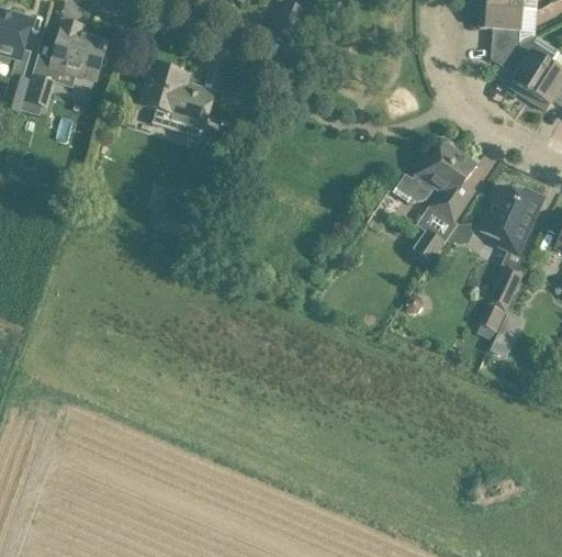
[(287,0),(273,29),(290,35),(302,8),(287,0)]
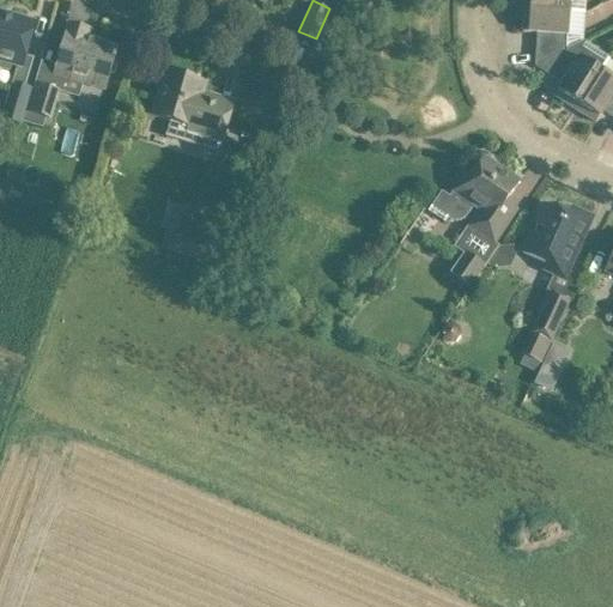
[(565,46),(569,6),(525,4),(522,28),(536,29),(534,62),(565,46)]
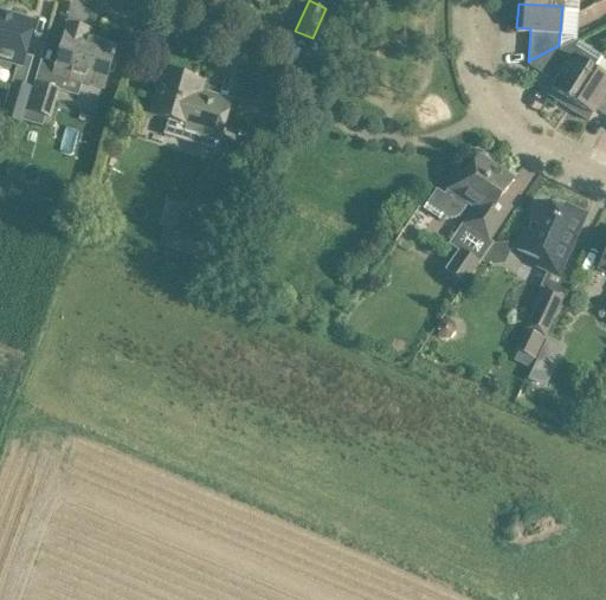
[(21,62),(27,42),(33,19),(0,8),(0,62),(11,65),(12,59),(21,62)]
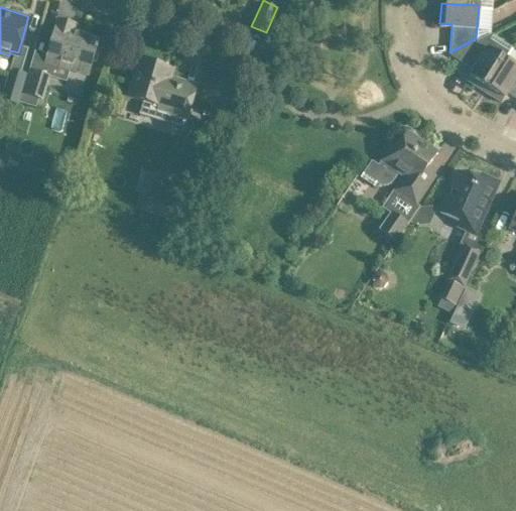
[(88,72),(95,48),(97,48),(98,44),(96,44),(98,36),(74,29),(76,22),(58,17),(45,59),(88,72)]
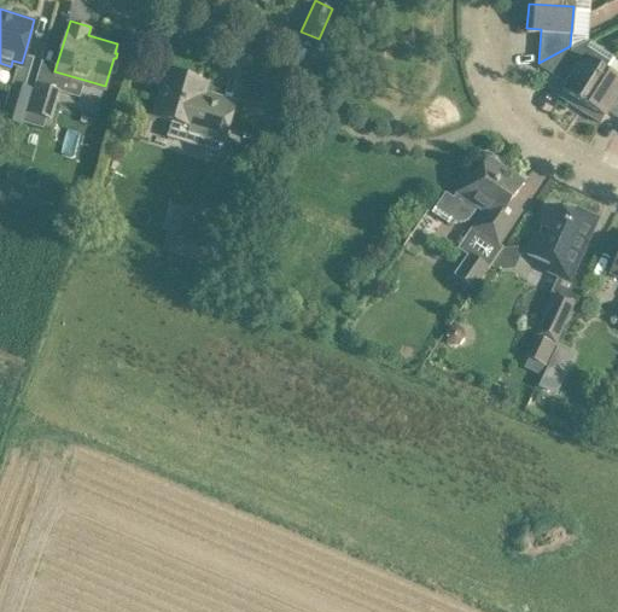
[(579,106),(613,56),(612,54),(613,52),(588,36),(570,46),(538,63),(567,80),(559,93),(579,106)]
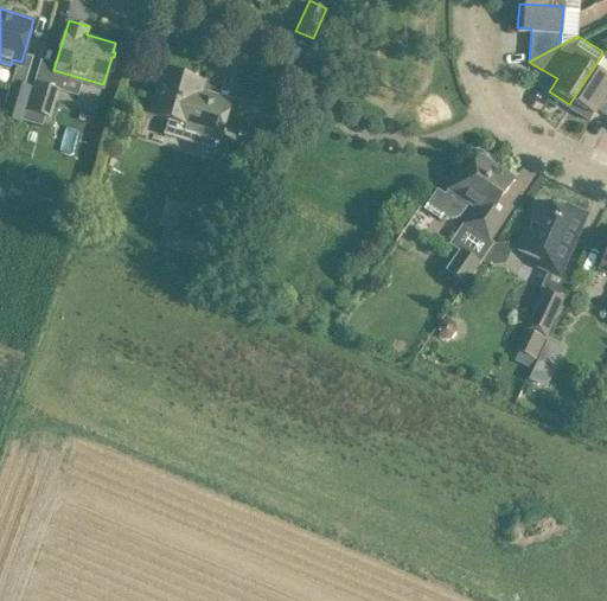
[(606,109),(606,57),(602,55),(569,104),(590,117),(598,104),(606,109)]
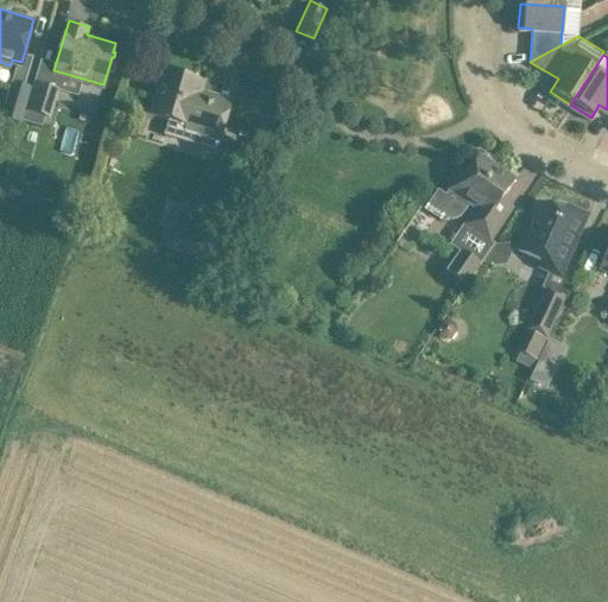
[(221,135),(225,120),(232,97),(201,89),(203,78),(164,68),(152,109),(190,120),(188,126),(221,135)]
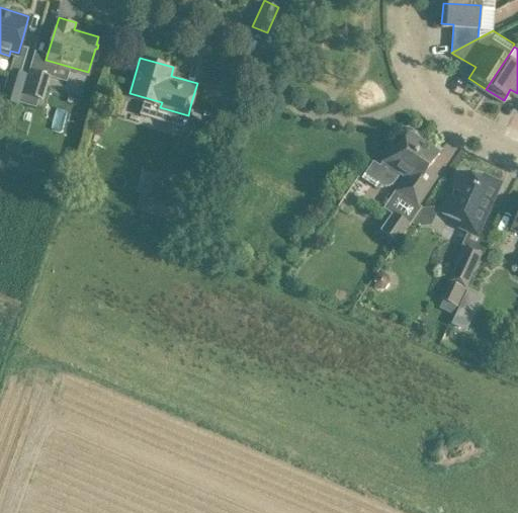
[(27,72),(12,68),(3,97),(18,101),(27,72)]
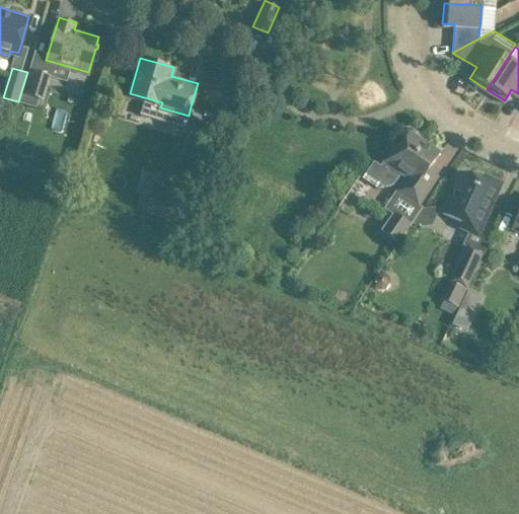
[(43,97),(49,74),(29,68),(22,91),(43,97)]
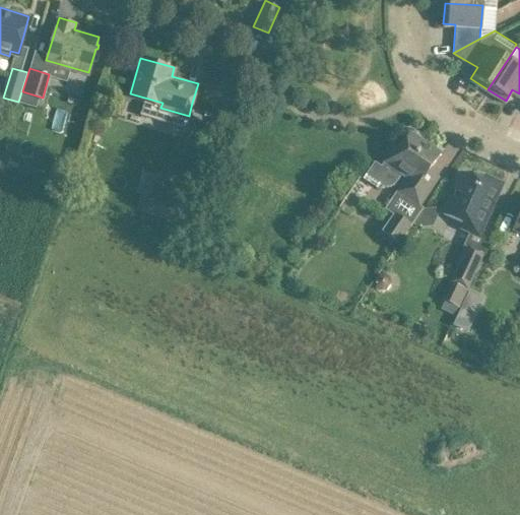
[(419,203),(428,192),(439,175),(429,168),(441,150),(411,130),(399,148),(394,144),(384,159),(382,163),(375,158),(366,172),(382,182),(387,183),(391,182),(395,180),(398,177),(401,172),(406,176),(397,189),(419,203)]
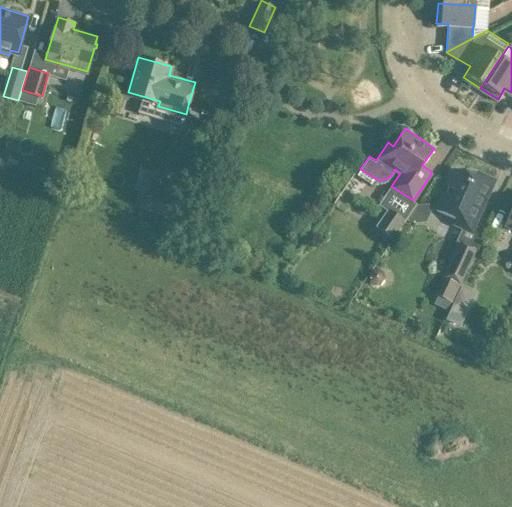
[(165,214),(178,179),(146,167),(133,202),(165,214)]
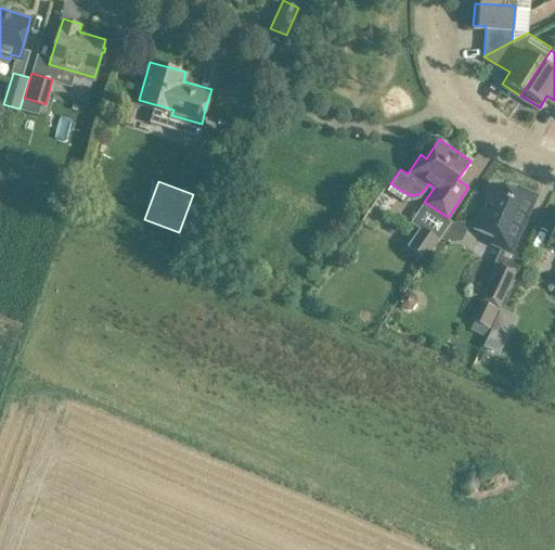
[(494,234),(492,240),(510,247),(534,193),(517,186),(514,191),(494,182),(475,226),(494,234)]
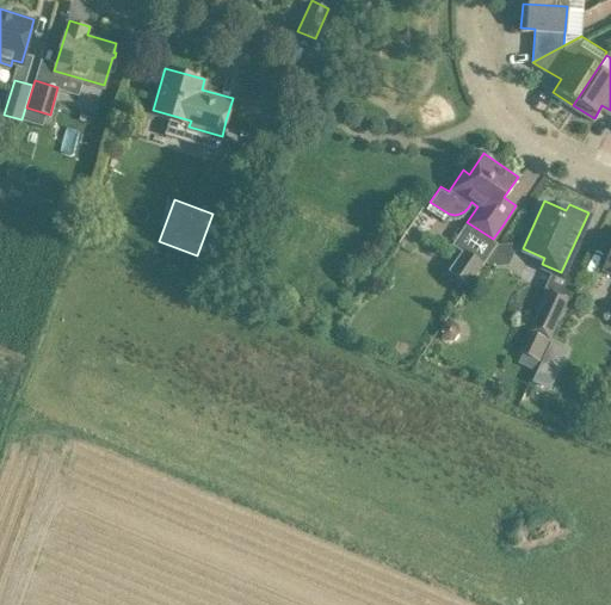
[(463,246),(449,269),(469,283),(485,260),(463,246)]
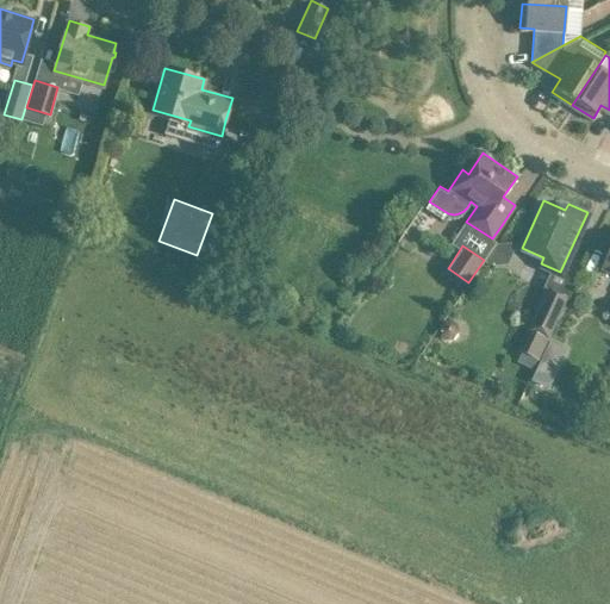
[(545,340),(566,293),(549,285),(521,347),(545,357),(552,342),(545,340)]
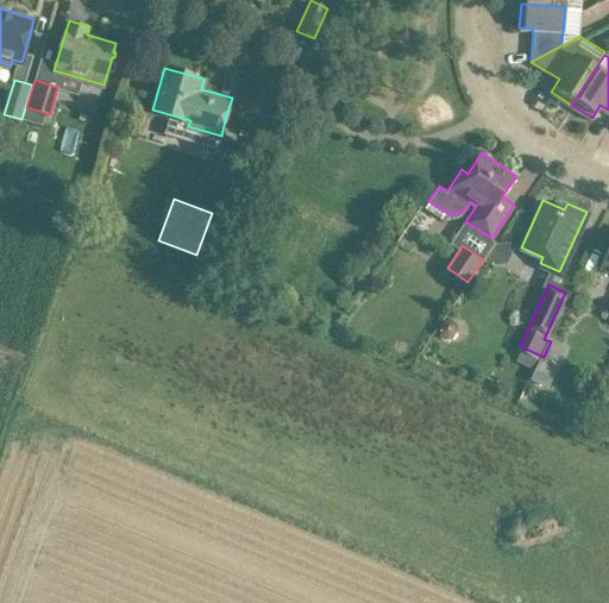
[(457,321),(451,316),(443,319),(439,325),(440,332),(446,337),(454,335),(459,330),(457,321)]
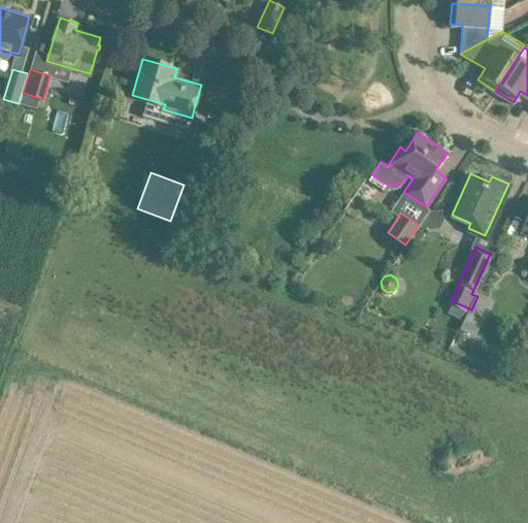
[(483,312),(464,314),(466,331),(485,329),(483,312)]
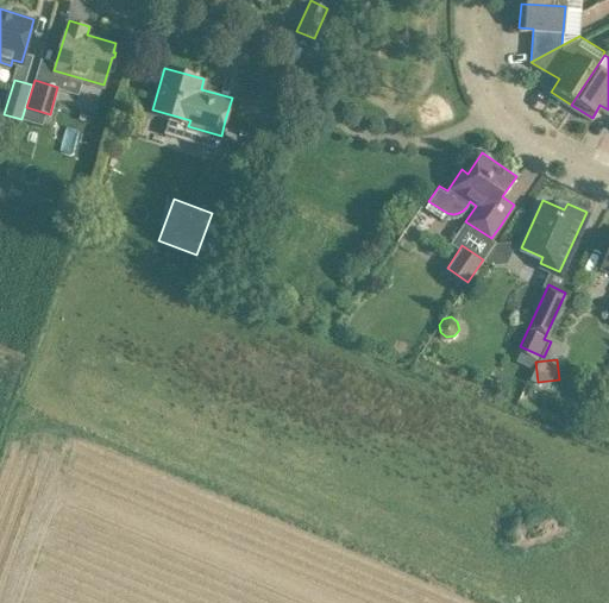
[(608,394),(598,390),(591,406),(604,412),(608,401),(608,394)]
